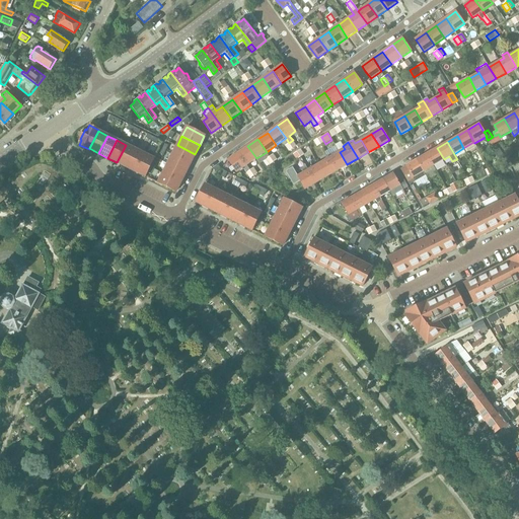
[(126,145),(117,162),(126,167),(135,150),(126,145)]
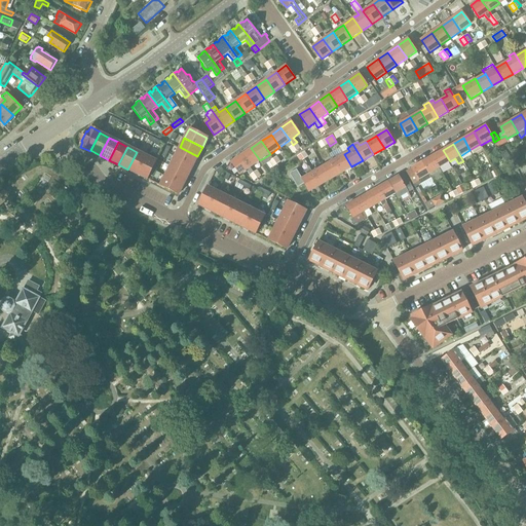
[(180,147),(175,157),(192,165),(197,156),(180,147)]
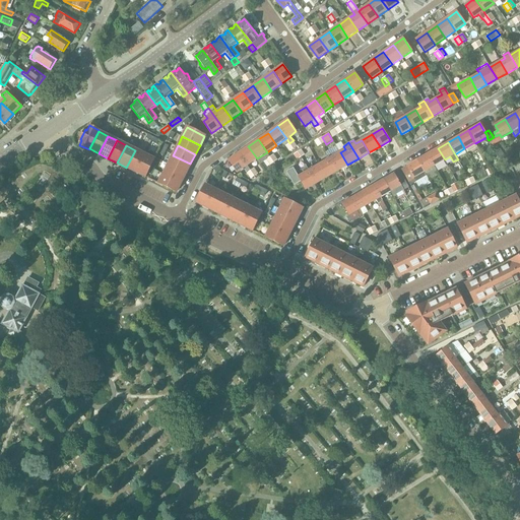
[(239,153),(247,166),(257,158),(248,146),(239,153)]
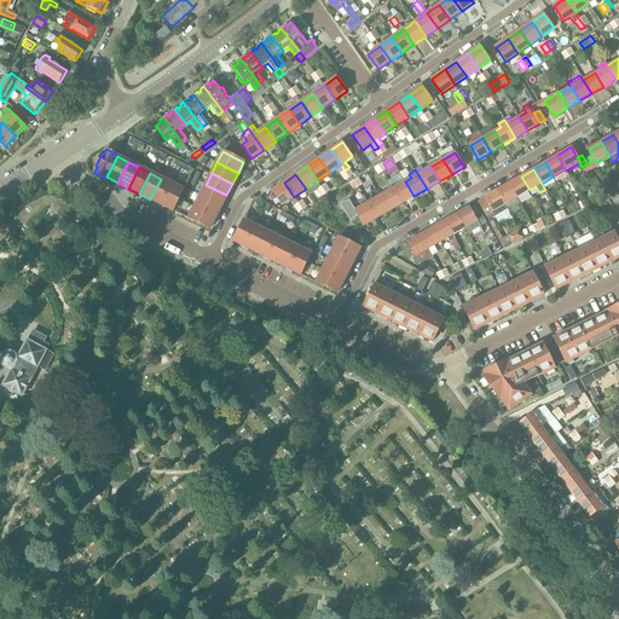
[(530,190),(521,177),(509,183),(518,197),(530,190)]
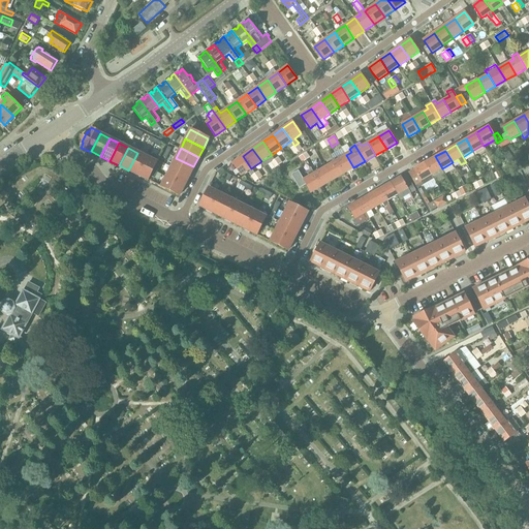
[(137,153),(128,170),(138,175),(147,157),(137,153)]
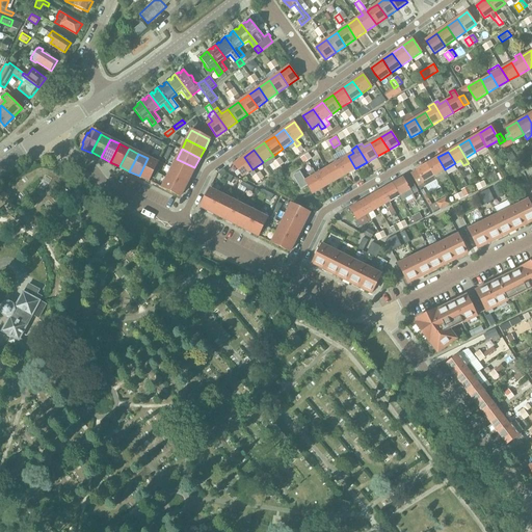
[(355,168),(348,156),(338,162),(345,175),(355,168)]
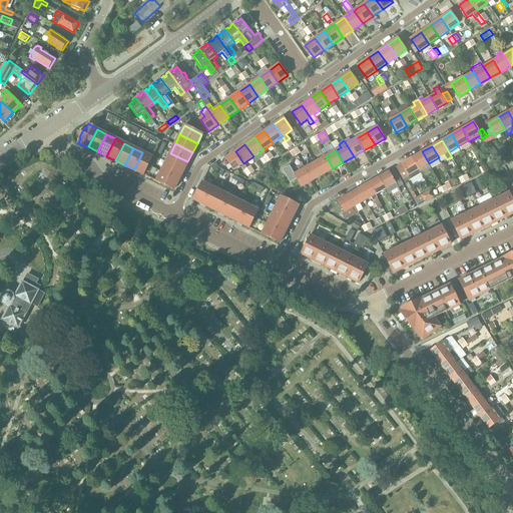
[(240,166),(243,170),(246,168),(243,163),(235,151),(225,158),(234,170),(240,166)]
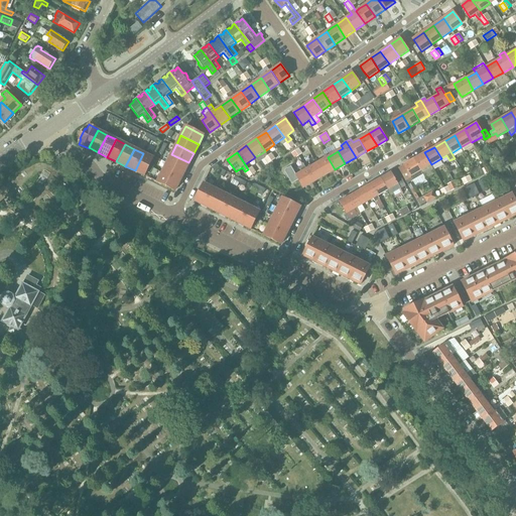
[(431,164),(424,152),(414,158),(421,170),(431,164)]
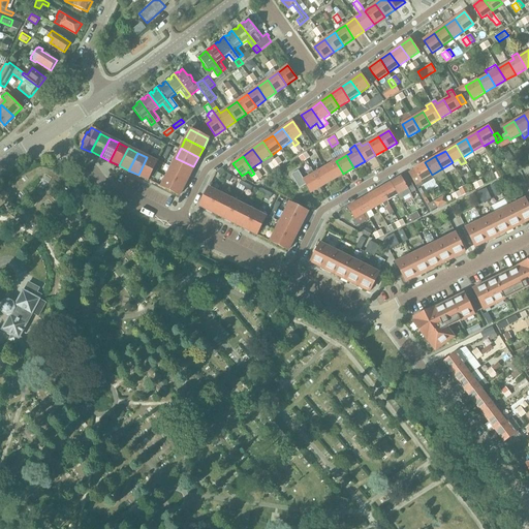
[(147,157),(138,175),(148,180),(157,162),(147,157)]
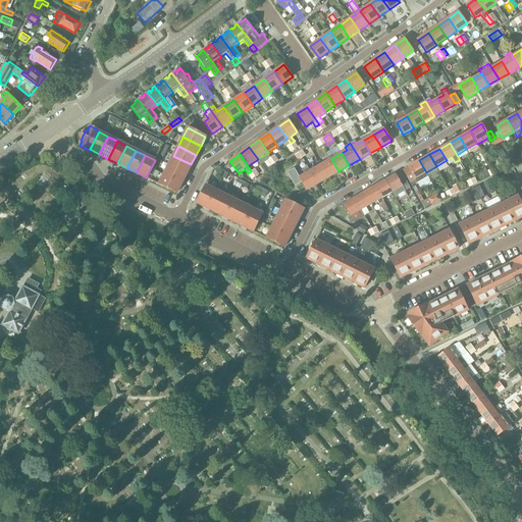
[(173,156),(168,165),(187,174),(191,164),(173,156)]
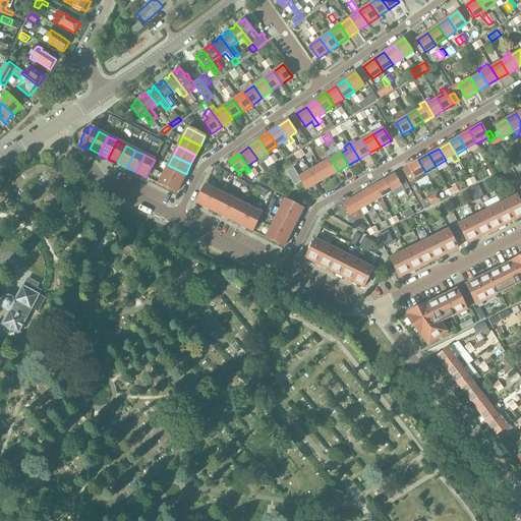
[(331,159),(320,165),(328,177),(338,171),(331,159)]
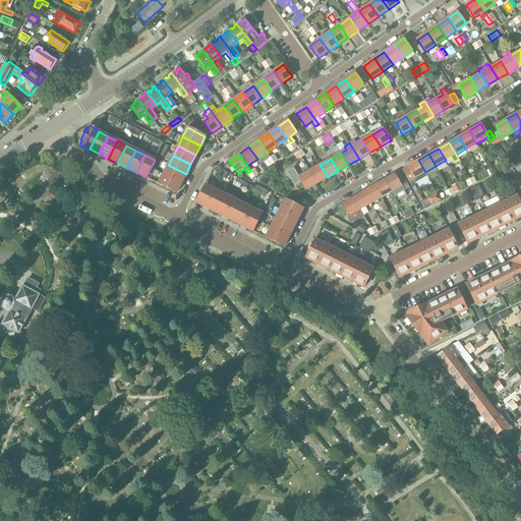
[(427,176),(425,172),(418,160),(407,166),(408,167),(402,170),(410,184),(411,185),(427,176)]
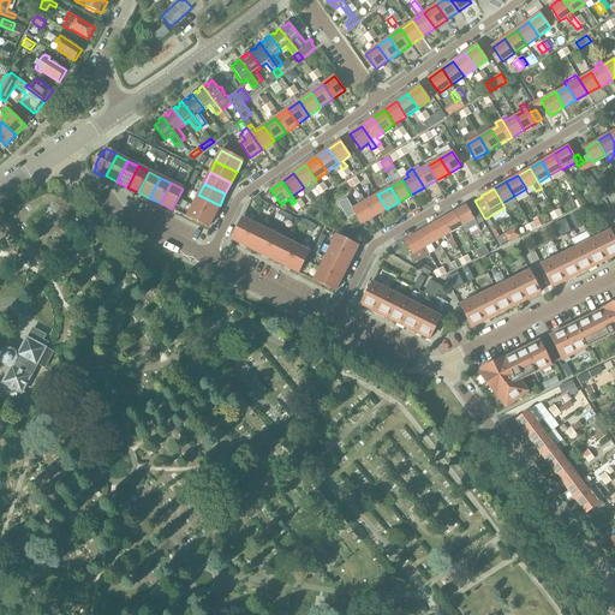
[(198,195),(193,206),(214,216),(220,206),(198,195)]
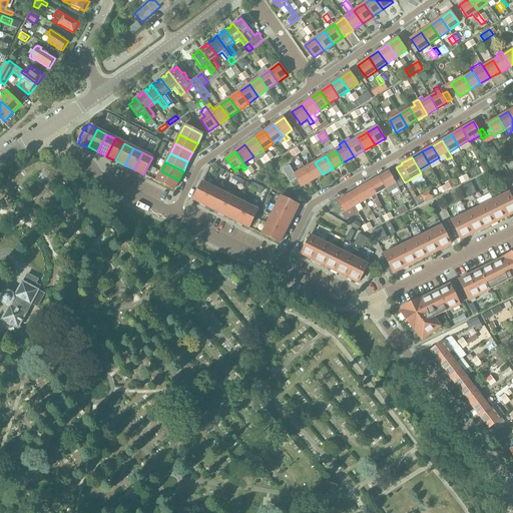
[(315,162),(305,168),(312,180),(323,174),(315,162)]
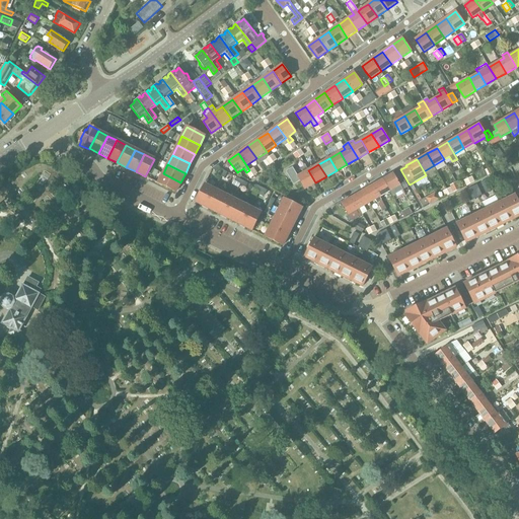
[(292,167),(286,171),(294,184),(300,180),(298,176),(292,167)]
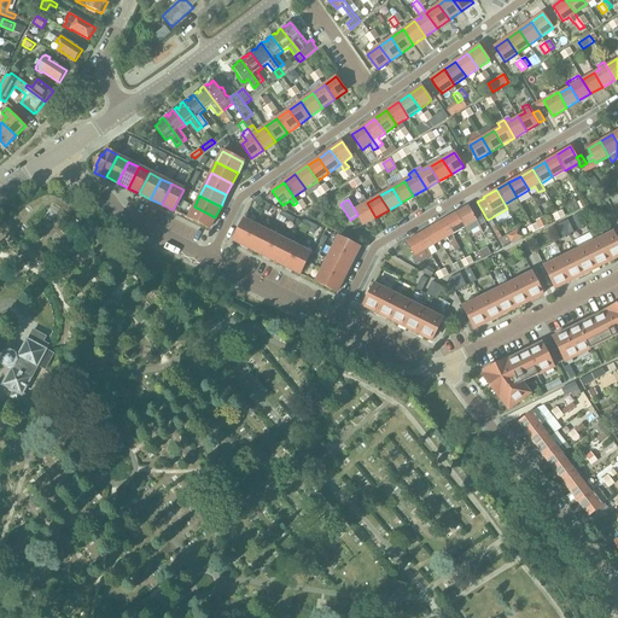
[(375,217),(367,203),(365,199),(359,202),(361,207),(355,210),(357,215),(363,226),(375,217)]
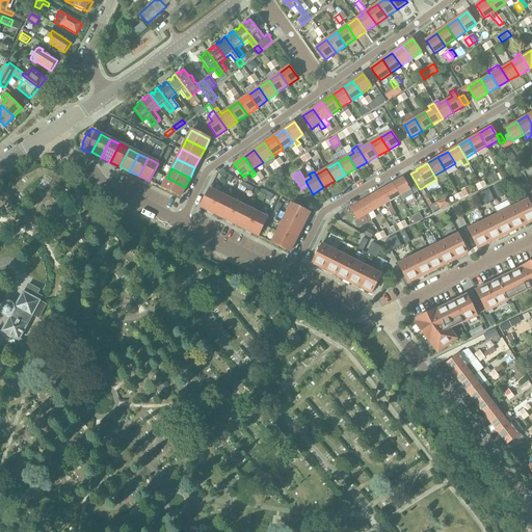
[(393,183),(400,195),(403,202),(419,192),(409,176),(404,179),(403,177),(393,183)]
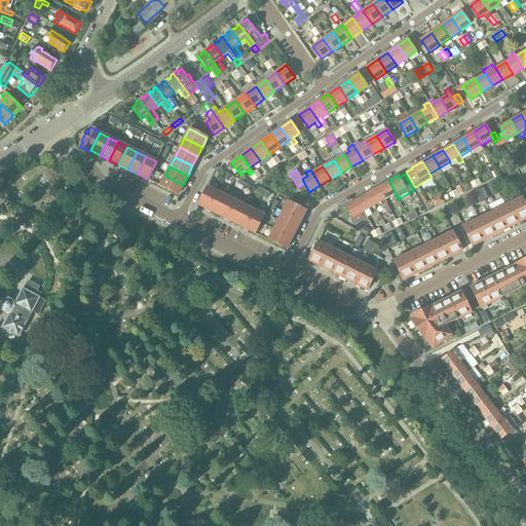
[(165,176),(160,186),(178,194),(183,185),(165,176)]
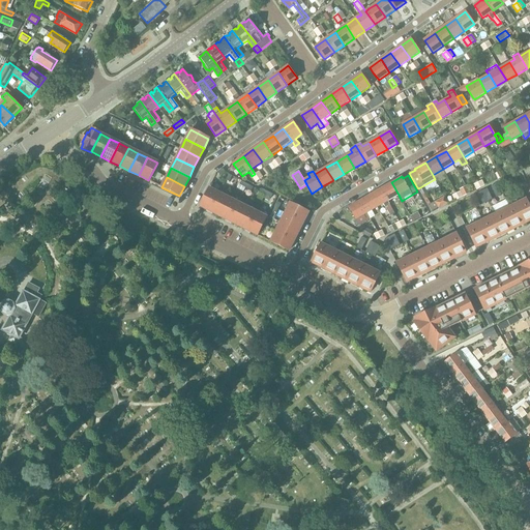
[(388,201),(399,195),(391,182),(381,188),(388,201)]
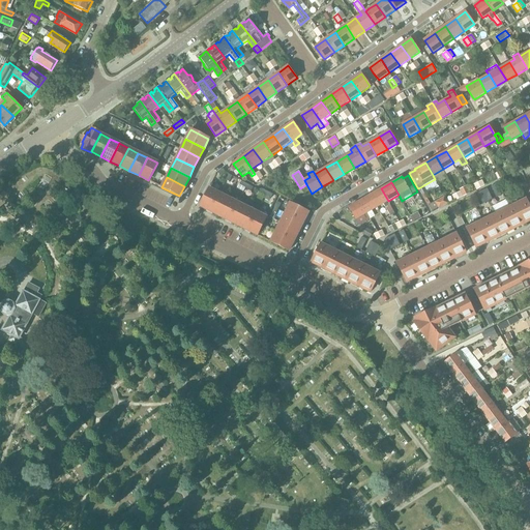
[(460,192),(463,197),(470,194),(466,186),(459,189),(460,192)]
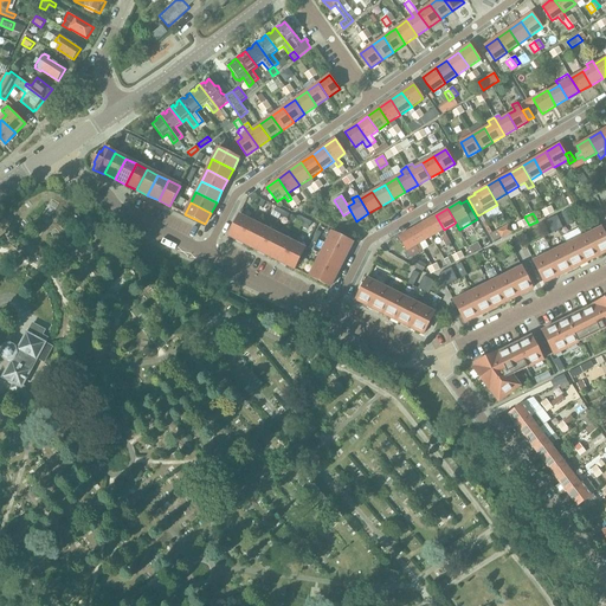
[(239,216),(229,236),(239,242),(250,221),(239,216)]
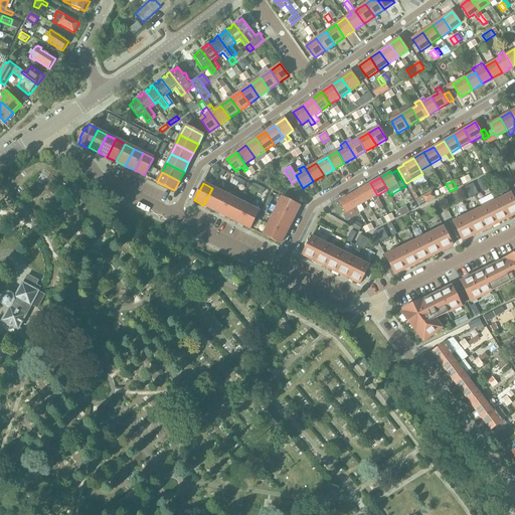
[(380,200),(377,195),(370,183),(360,189),(366,201),(372,198),(376,203),(380,200)]
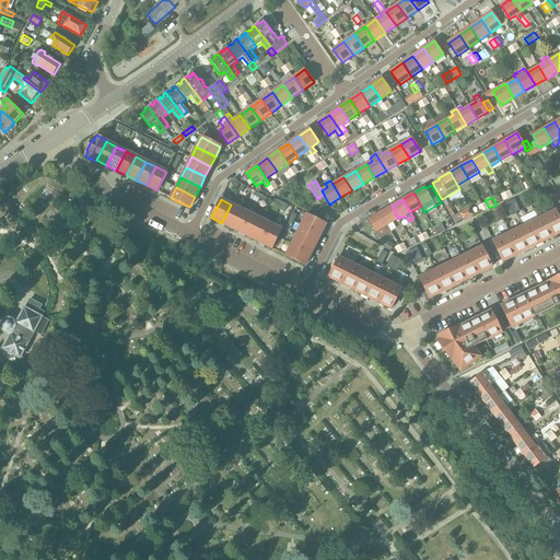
[(231,205),(221,223),(231,229),(241,209),(231,205)]
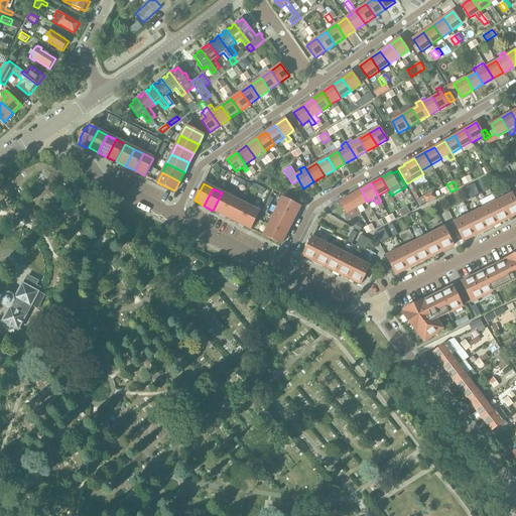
[(357,208),(367,202),(361,189),(351,196),(357,208)]
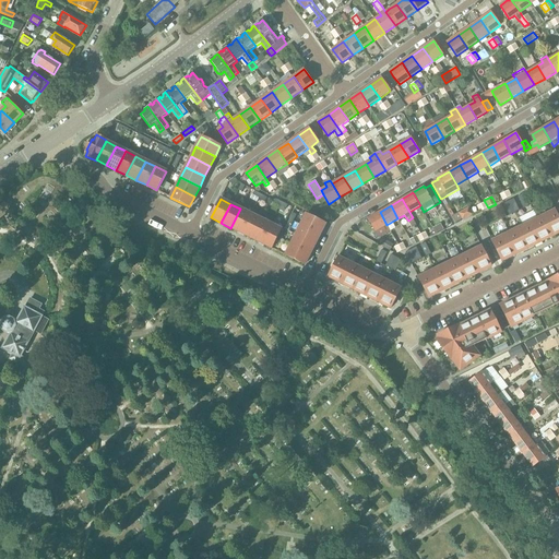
[(468,207),(460,213),(463,219),(473,214),(468,207)]
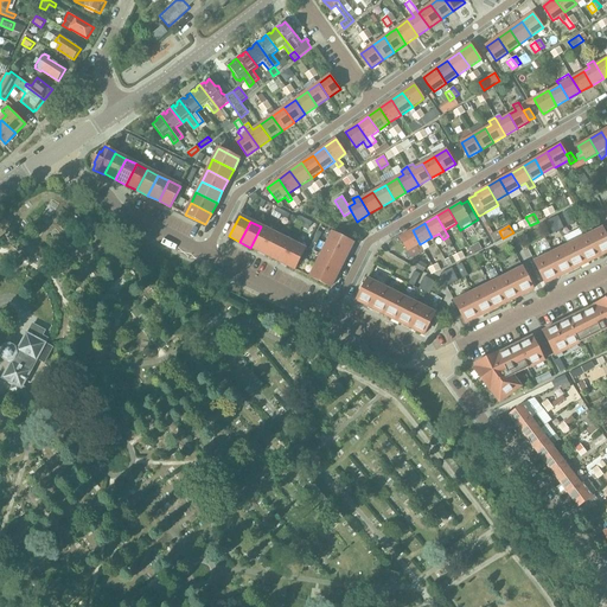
[(272,232),(261,227),(250,248),(262,253),(272,232)]
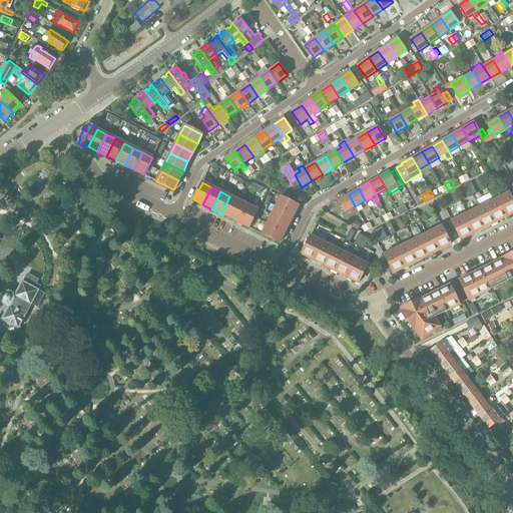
[(512,200),(508,191),(450,219),(460,239),(512,213),(512,200)]
